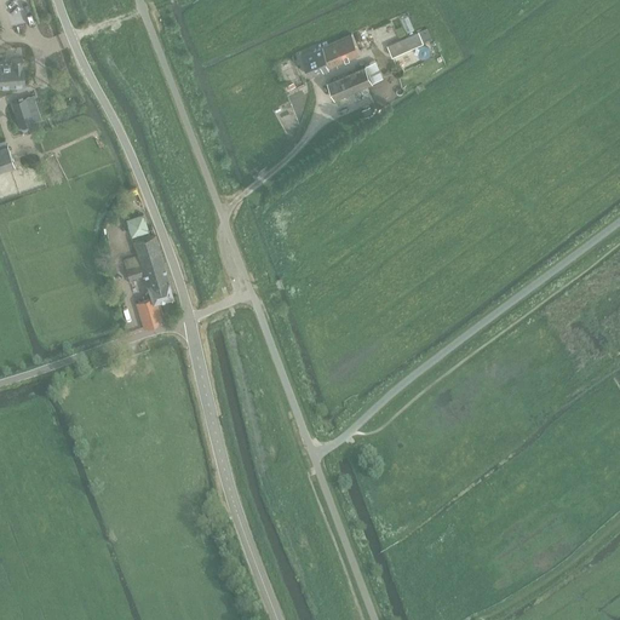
[(388,46),(392,57),(432,39),(428,28),(388,46)]
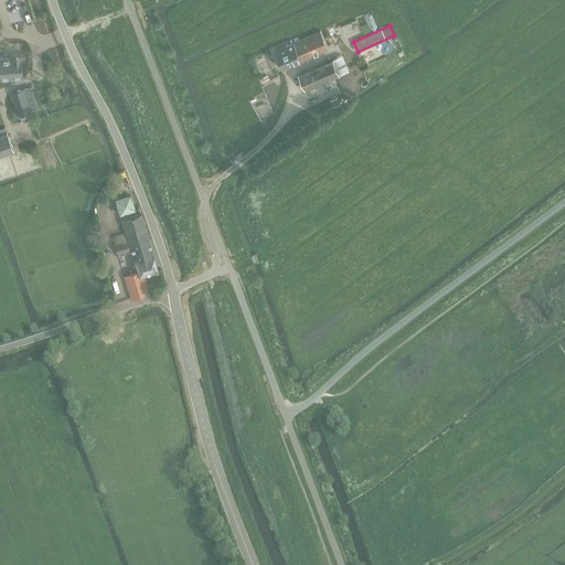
[(302,61),(329,50),(320,31),(275,51),(279,61),(278,63),(280,67),(283,67),(283,70),(302,61)]
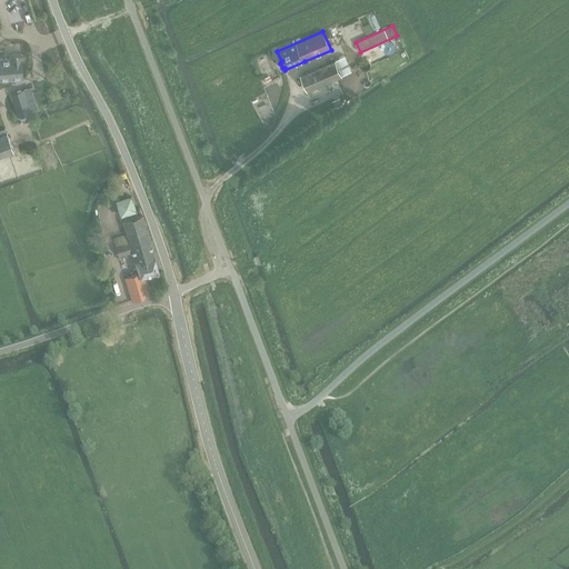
[(0,79),(22,78),(20,51),(10,52),(10,58),(0,58),(0,79)]
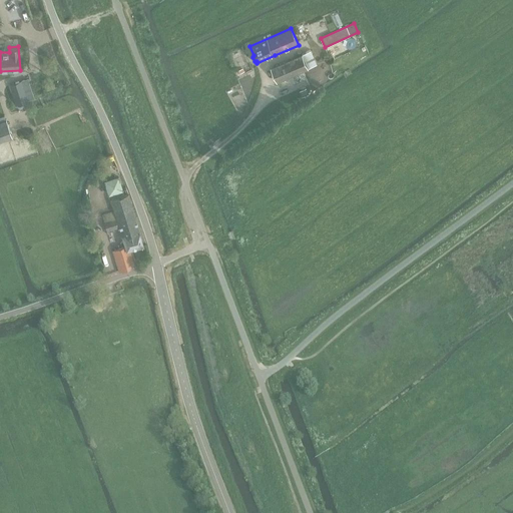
[(271,67),(278,82),(318,64),(311,50),(271,67)]
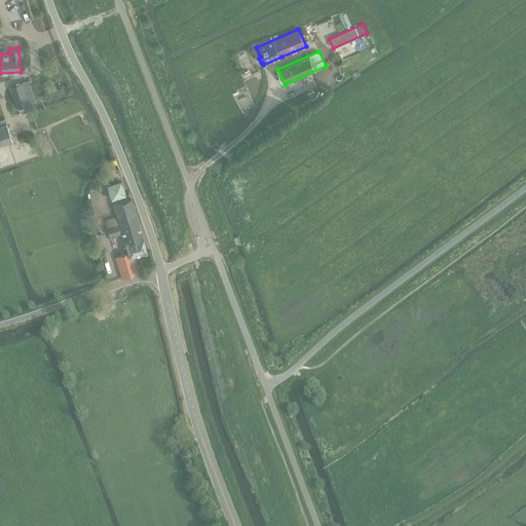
[(33,100),(27,81),(10,87),(14,99),(9,100),(11,107),(33,100)]
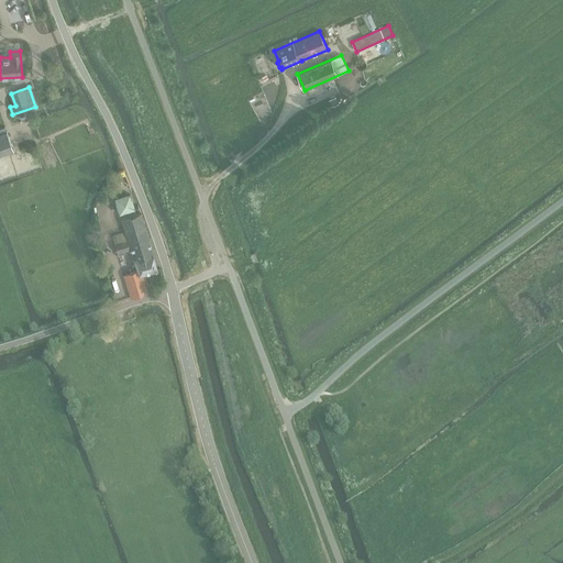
[(0,154),(13,151),(7,131),(0,133),(0,154)]
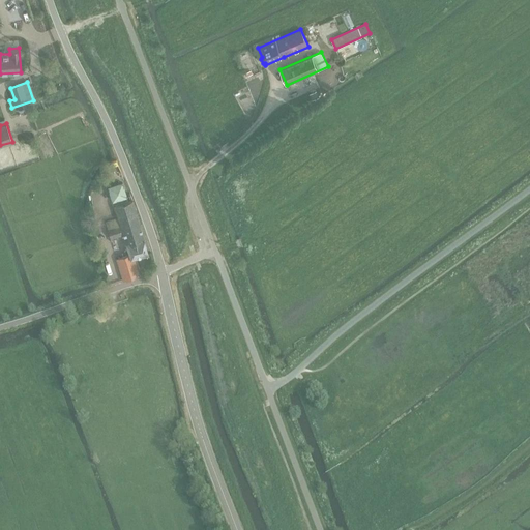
[(25,147),(26,148),(27,148),(29,148),(30,147),(31,147),(32,146),(33,144),(33,143),(33,141),(33,140),(32,139),(31,138),(30,137),(28,137),(27,137),(26,137),(25,137),(24,138),(23,139),(23,140),(22,140),(22,141),(22,142),(22,143),(22,144),(23,146),(24,147),(25,147)]
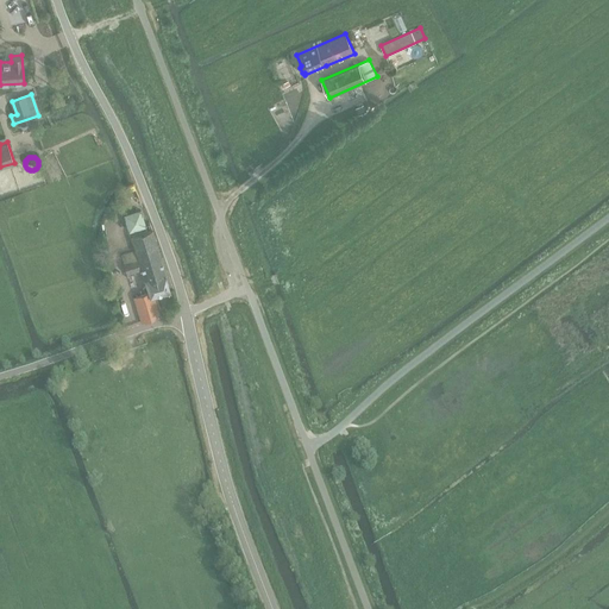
[(131,231),(148,225),(142,208),(125,214),(131,231)]
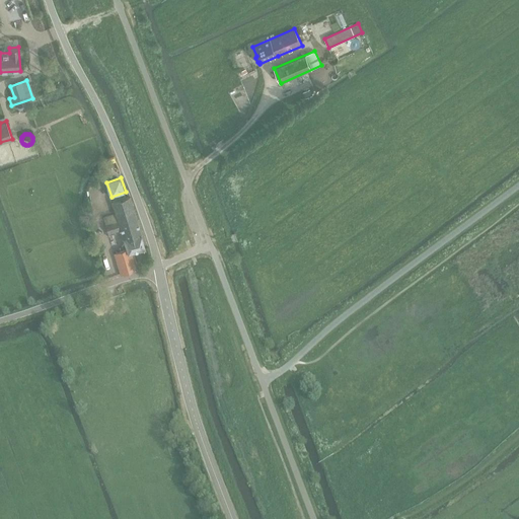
[(114,253),(121,276),(136,270),(132,254),(129,254),(128,253),(145,249),(130,196),(112,201),(116,214),(103,217),(107,233),(121,229),(127,249),(114,253)]
